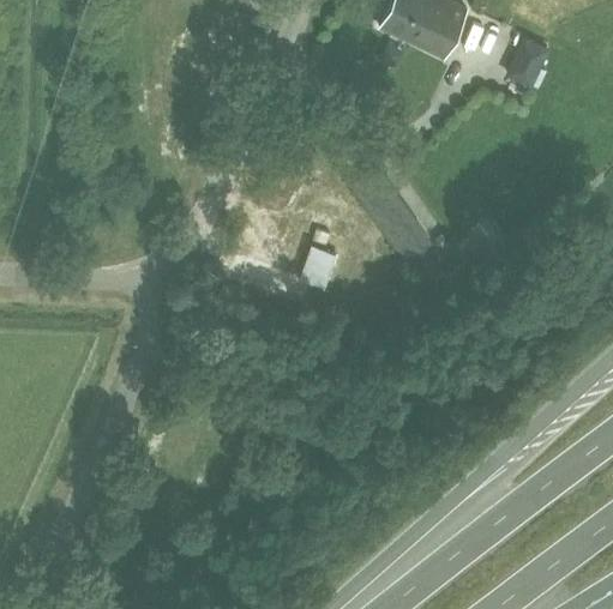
[(445,60),(467,12),(440,0),(394,0),(380,30),(445,60)]
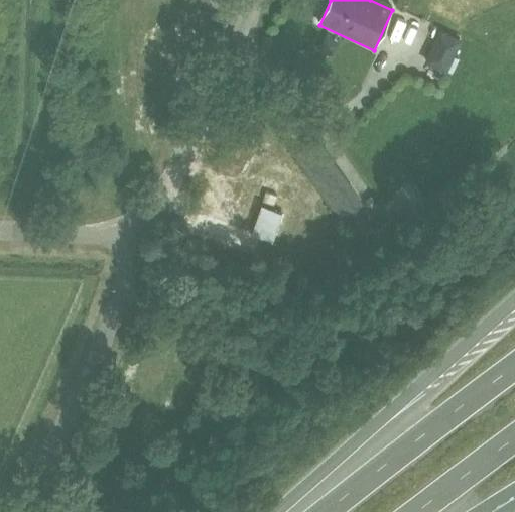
[(206,201),(200,217),(215,222),(221,206),(206,201)]
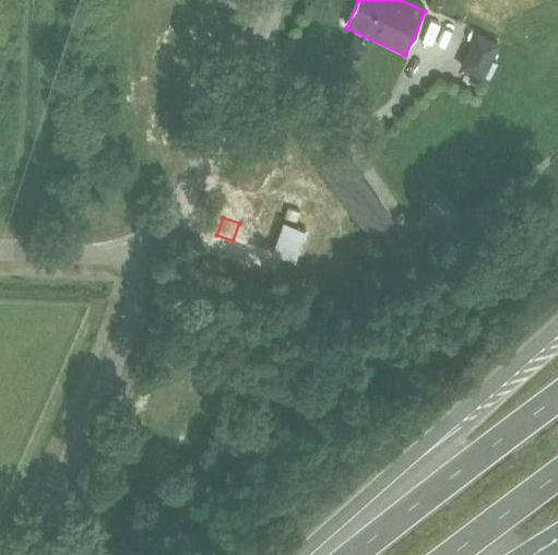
[(295,262),(306,233),(284,225),(273,255),(295,262)]
